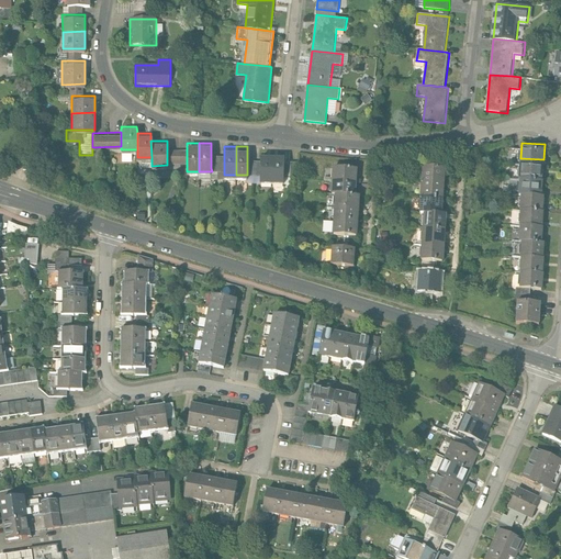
[(187,147),(167,147),(167,160),(187,160),(187,147)]
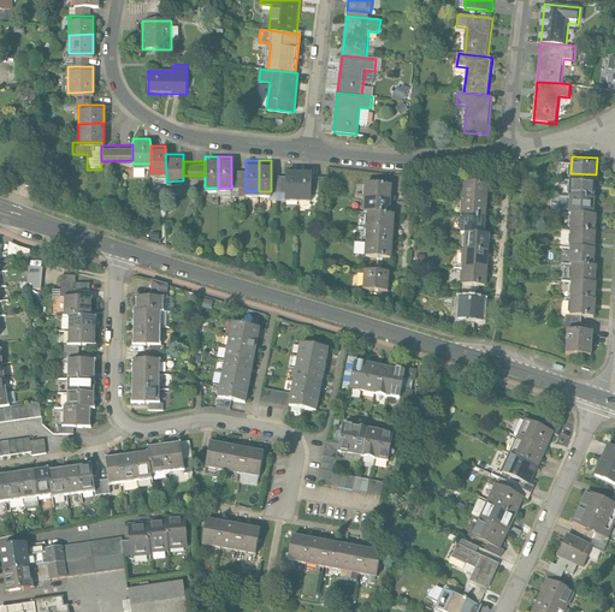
[(299,166),(285,165),(285,172),(285,195),(299,195),(299,166)]
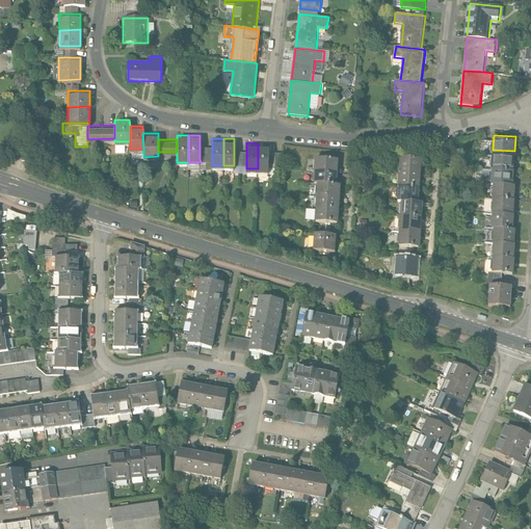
[(269,143),(258,143),(258,168),(269,169),(269,165),(269,149),(269,143)]
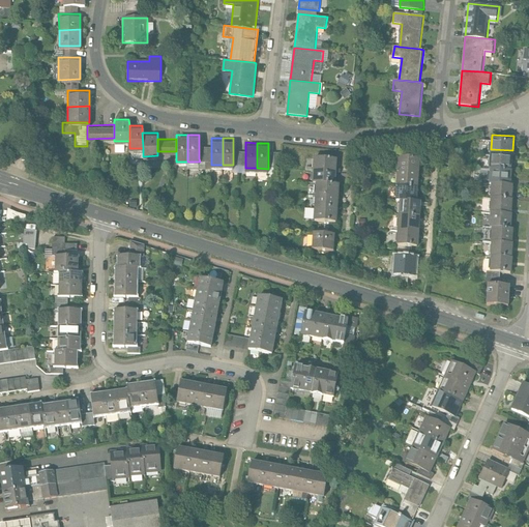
[(211,144),(199,144),(199,158),(211,158),(211,144)]
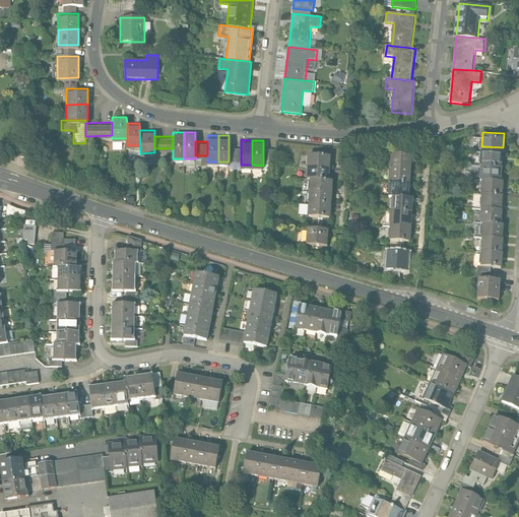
[(241,145),(229,145),(229,162),(229,165),(241,165),(241,145)]
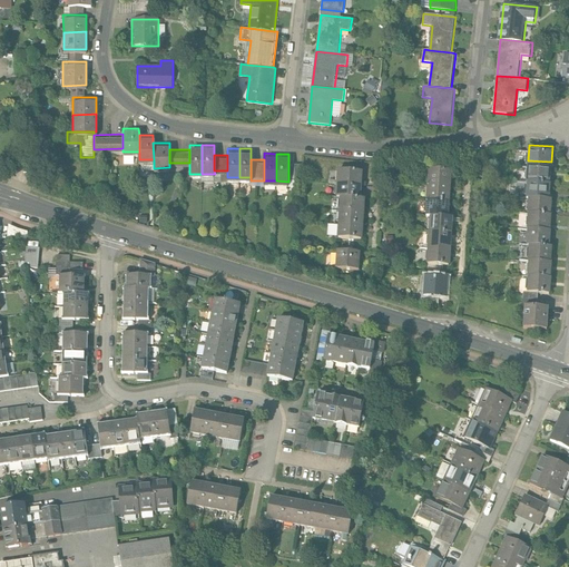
[(304,160),(288,159),(288,177),(304,177),(304,160)]
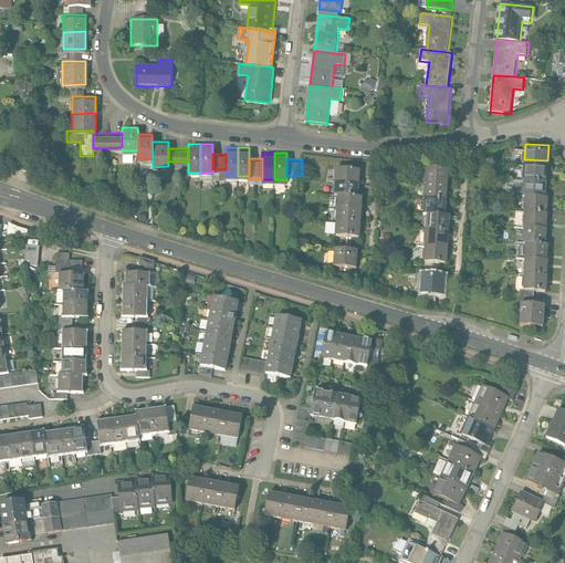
[(524,159),(523,175),(547,176),(547,160),(524,159)]
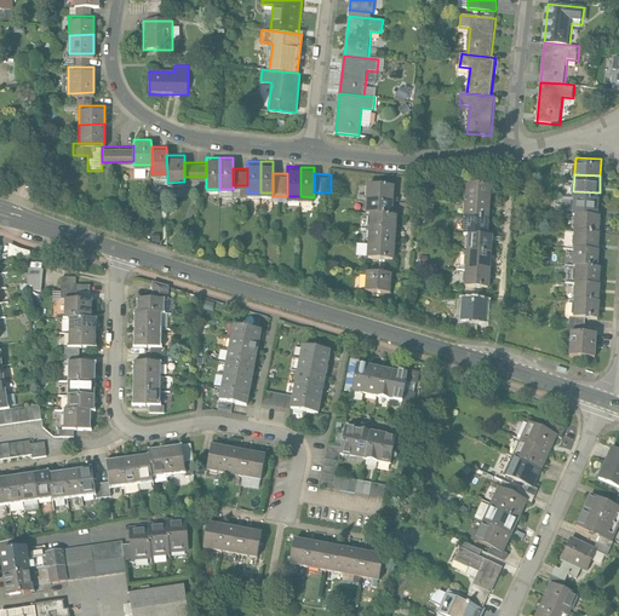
[(465,177),(465,194),(491,195),(492,178),(465,177)]
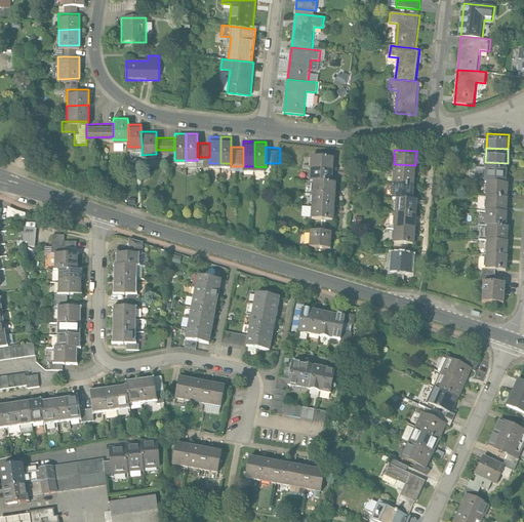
[(305,163),(334,165),(334,153),(306,151),(305,163)]
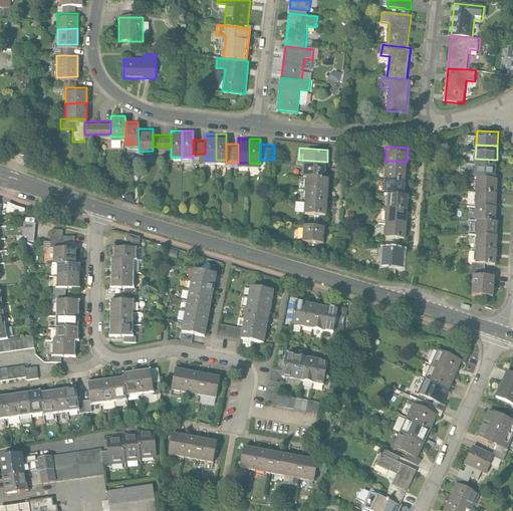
[(475,174),(477,174),(496,176),(497,160),(475,159),(475,174)]
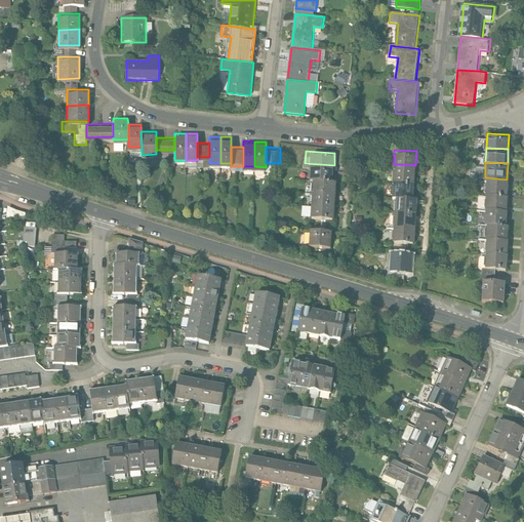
[(313,175),(333,177),(334,165),(305,163),(305,175),(313,175)]
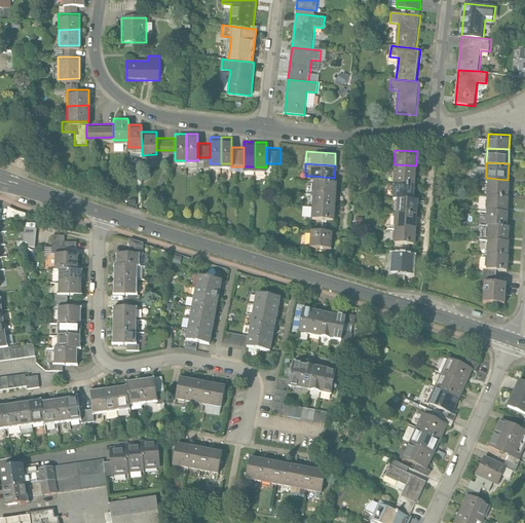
[(395,164),(394,179),(416,180),(416,165),(395,164)]
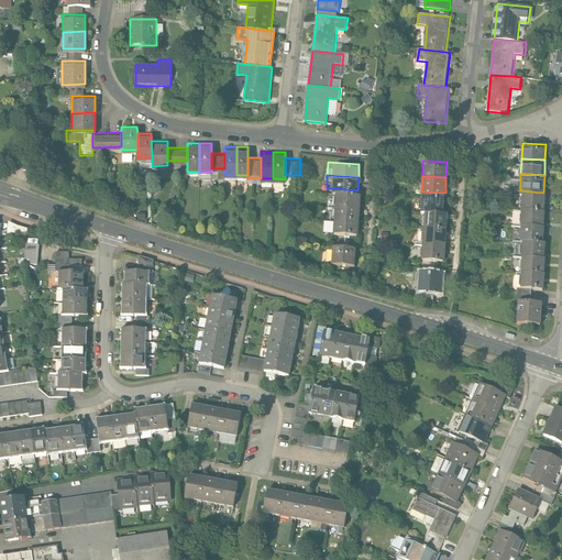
[(360,204),(361,190),(357,190),(335,188),(334,202),(360,204)]
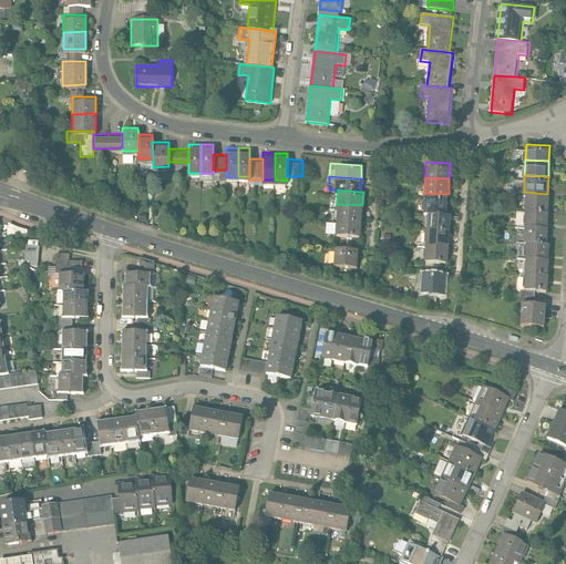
[(525,208),(526,208),(548,209),(549,194),(547,194),(526,192),(525,208)]
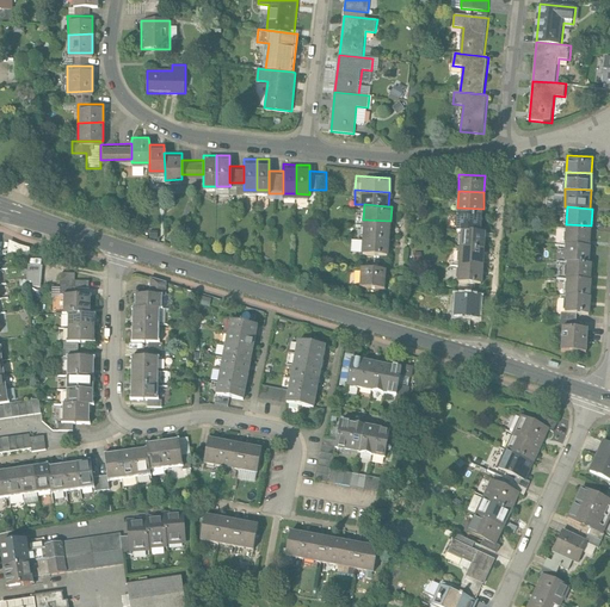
[(457,208),(456,224),(460,224),(482,225),(484,209),(457,208)]
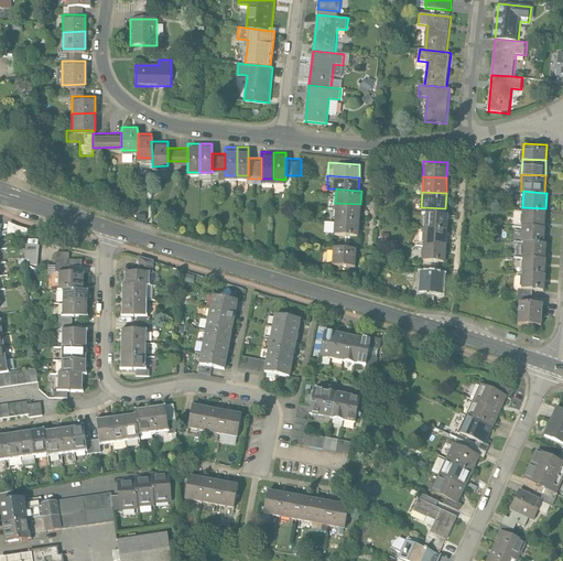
[(360,218),(360,204),(335,203),(334,216),(360,218)]
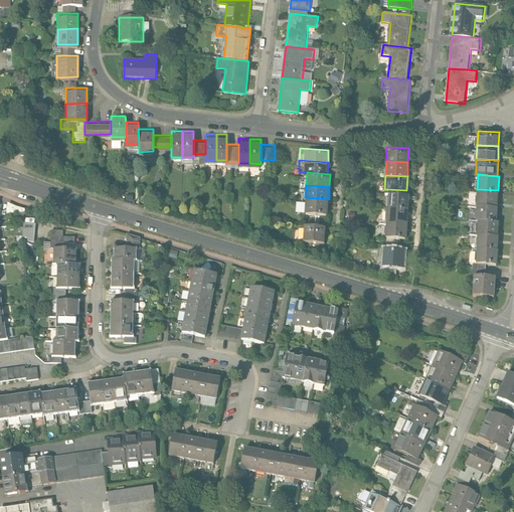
[(387,189),(386,203),(408,204),(408,190),(406,190),(387,189)]
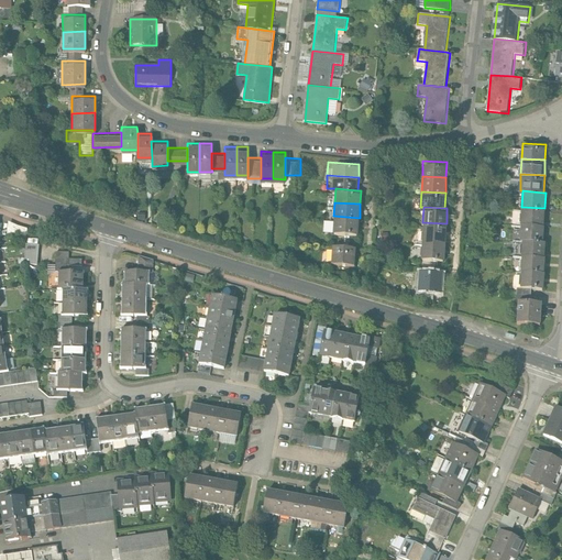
[(522,207),(521,221),(544,222),(546,208),(544,208),(522,207)]
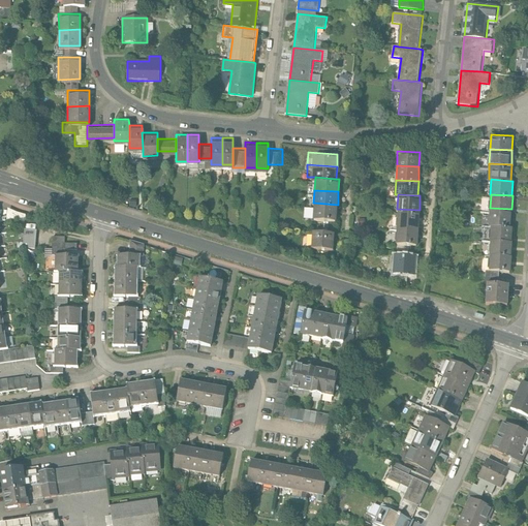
[(337,217),(338,205),(313,203),(313,216),(337,217)]
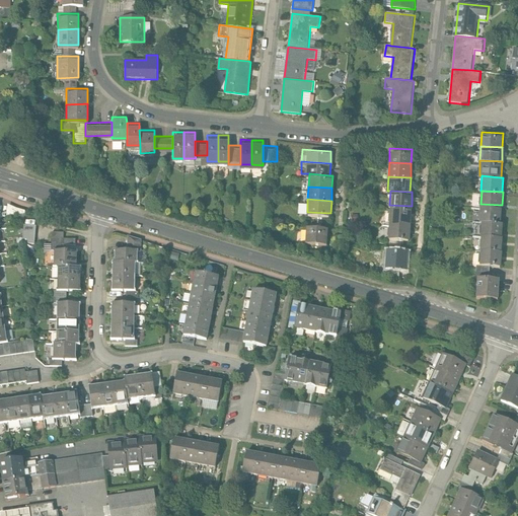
[(479,219),(482,219),(502,220),(502,205),(481,204),(479,219)]
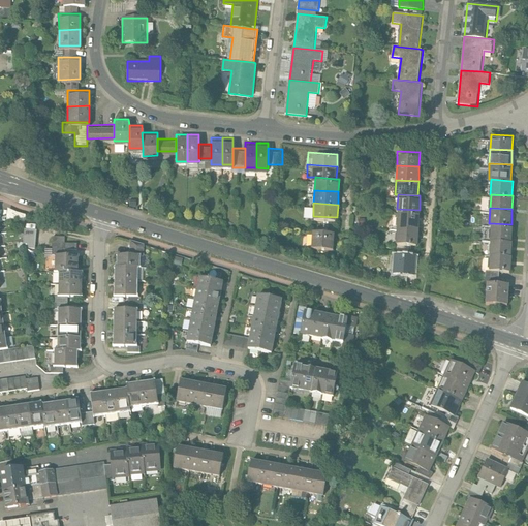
[(397,209),(396,223),(418,225),(420,210),(397,209)]
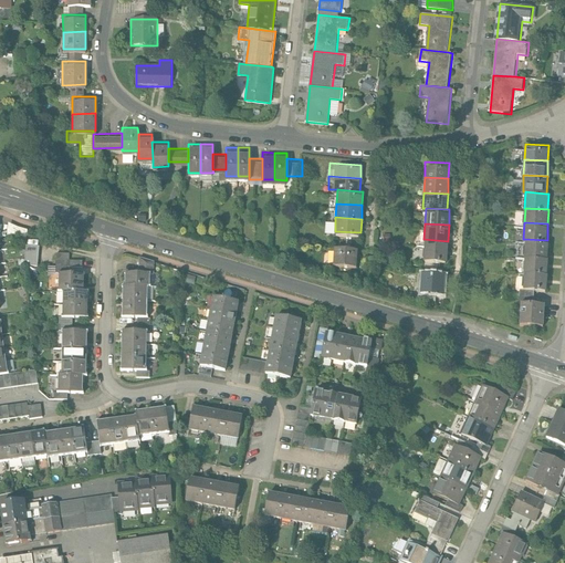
[(424,239),(422,254),(447,257),(448,241),(424,239)]
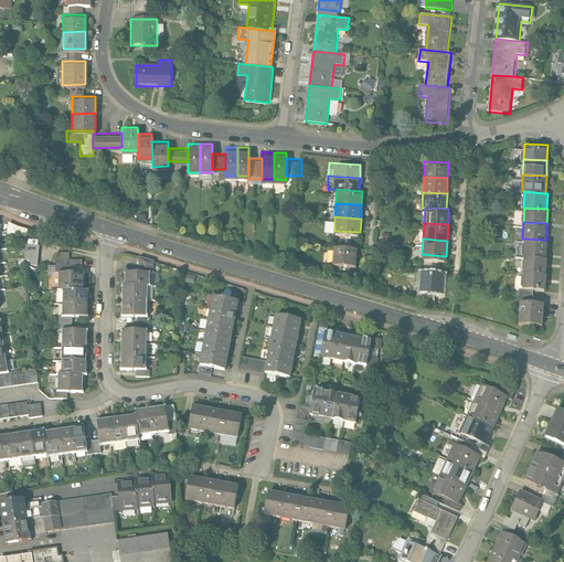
[(523,253),(524,254),(547,255),(549,240),(546,240),(524,239),(523,253)]
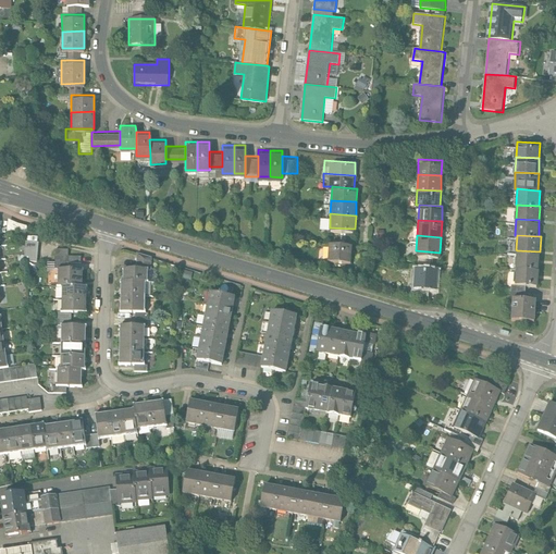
[(24,257),(37,258),(38,238),(26,237),(24,257)]
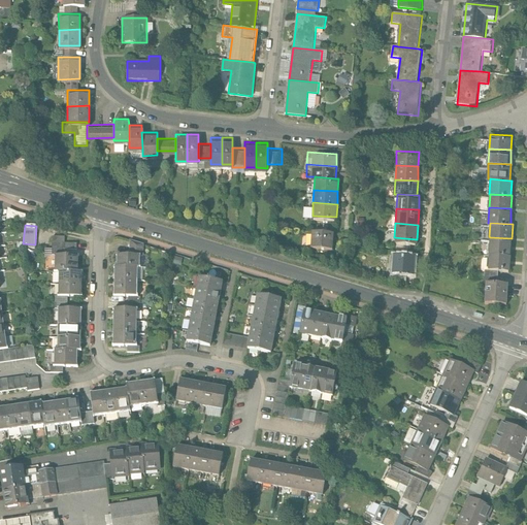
[(313,227),(310,244),(332,247),(334,228),(313,227)]
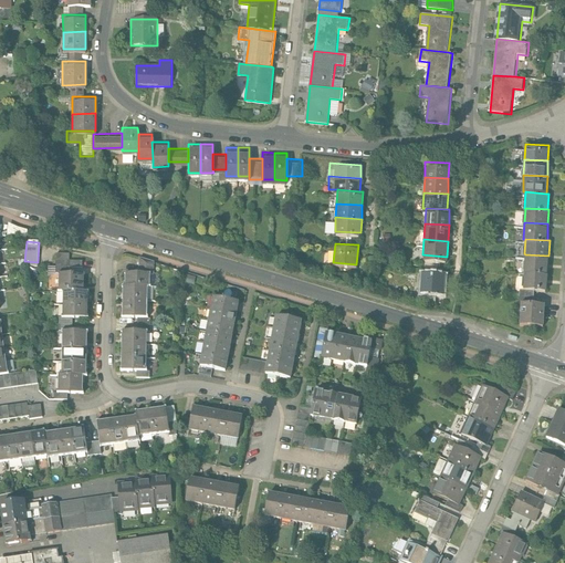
[(55,269),(59,269),(69,269),(69,263),(83,264),(83,257),(70,257),(70,250),(56,250),(55,269)]
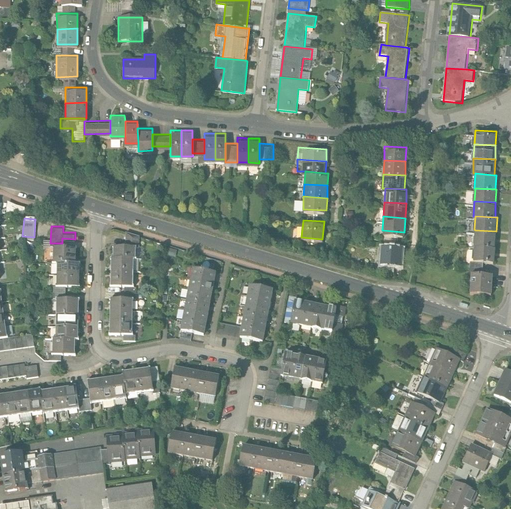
[(125,229),(125,242),(135,243),(139,242),(139,233),(125,229)]
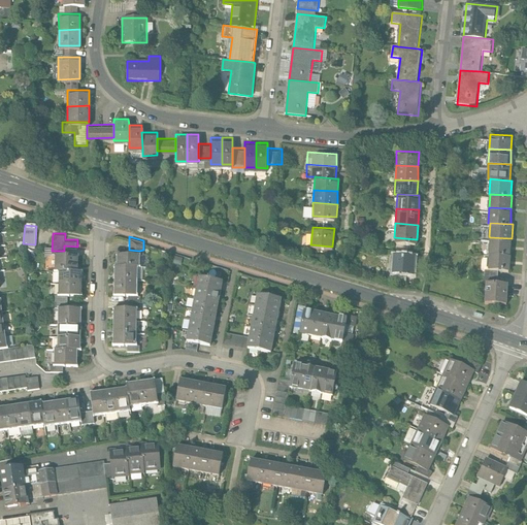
[(489,251),(490,251),(511,253),(512,238),(490,237),(489,251)]
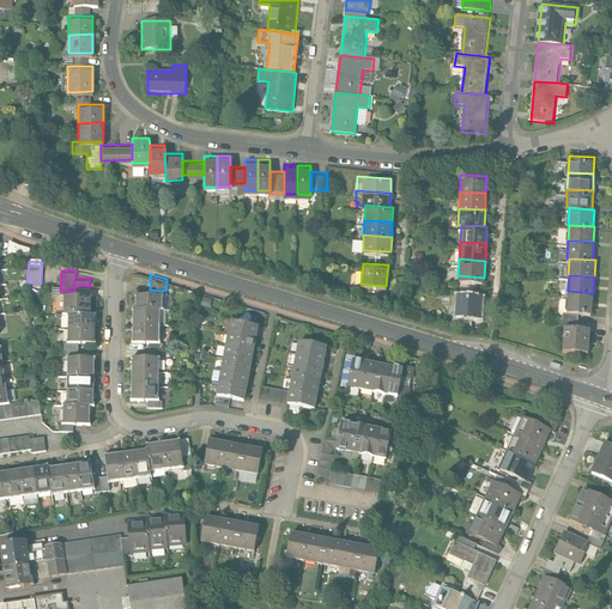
[(150,290),(135,290),(135,305),(159,305),(162,305),(162,291),(150,290)]
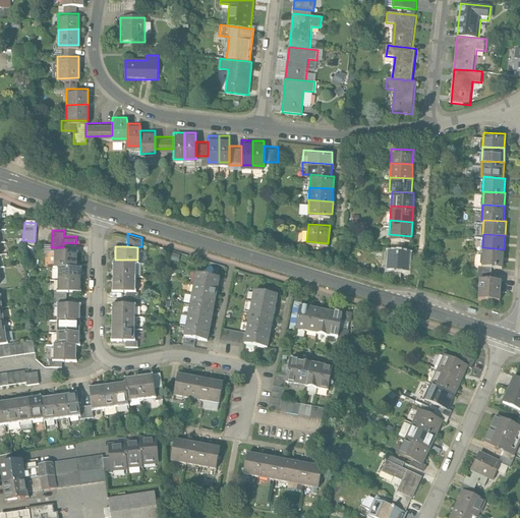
[(63,247),(54,247),(54,264),(57,264),(76,264),(76,247),(63,247)]
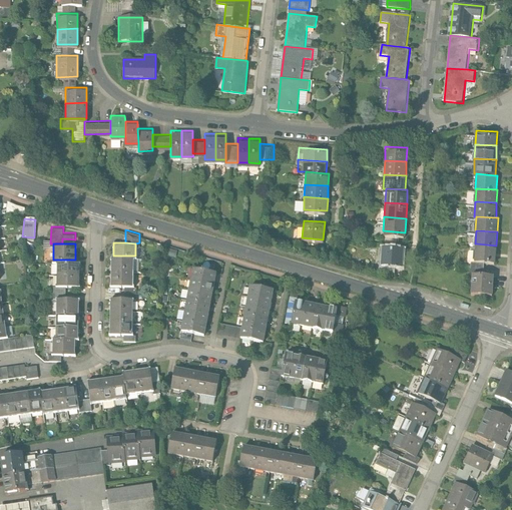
[(382,262),(403,263),(404,244),(383,243),(382,262)]
